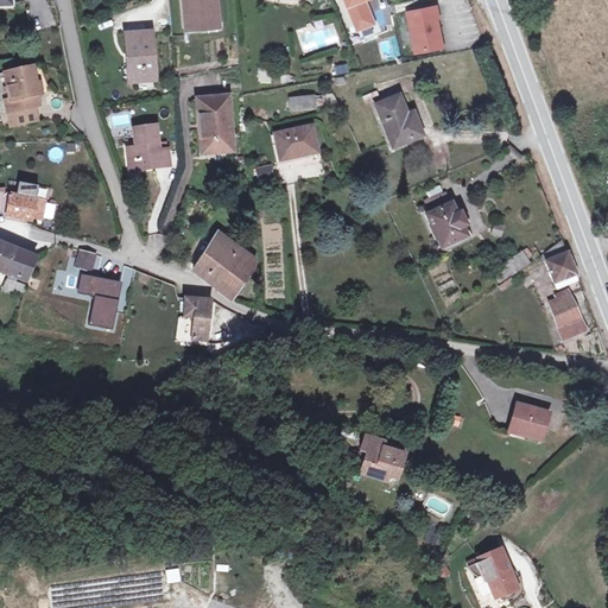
[(216,0),(184,0),(189,30),(220,26),(216,0)]
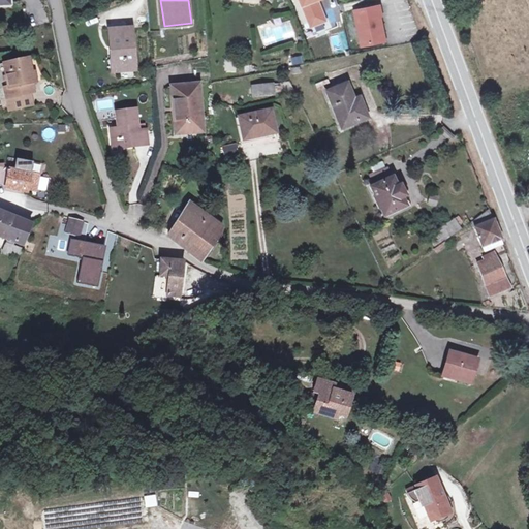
[(301,0),(313,30),(328,24),(321,7),(320,8),(318,4),(319,3),(328,0),(301,0)]
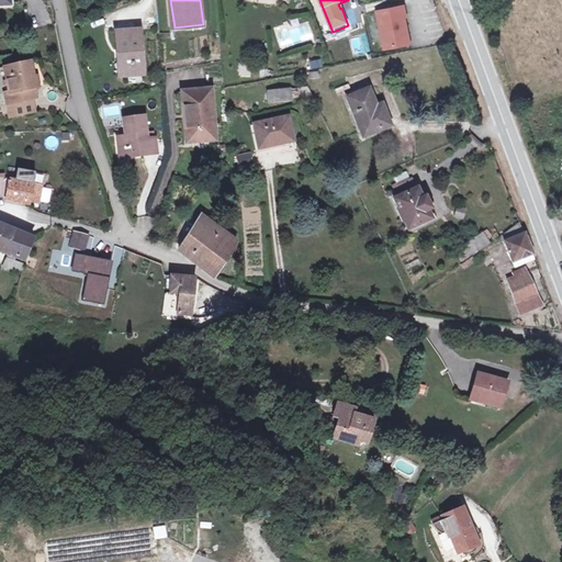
[(403,7),(377,11),(384,48),(409,44),(407,34),(406,34),(405,31),(406,31),(404,17),(405,17),(403,7)]
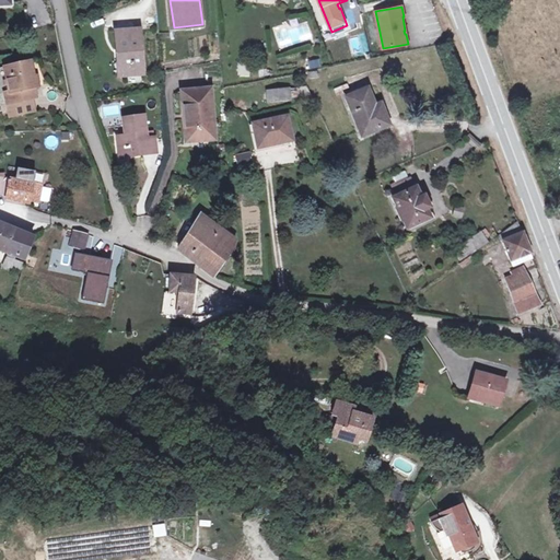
[(140,31),(115,33),(117,56),(124,55),(126,77),(144,74),(140,31)]
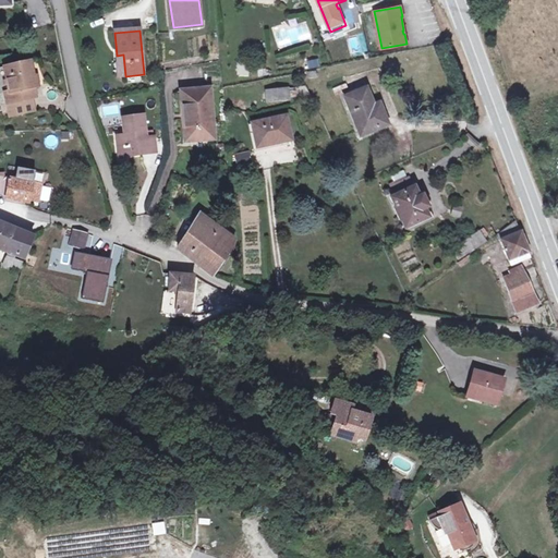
[(27,61),(4,69),(10,92),(5,93),(8,104),(31,98),(36,97),(34,87),(37,86),(35,76),(32,77),(27,61)]
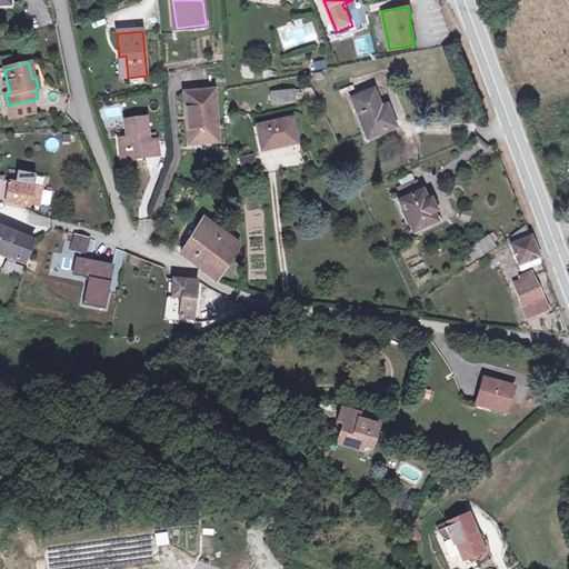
[(217,90),(187,92),(190,142),(220,141),(217,90)]
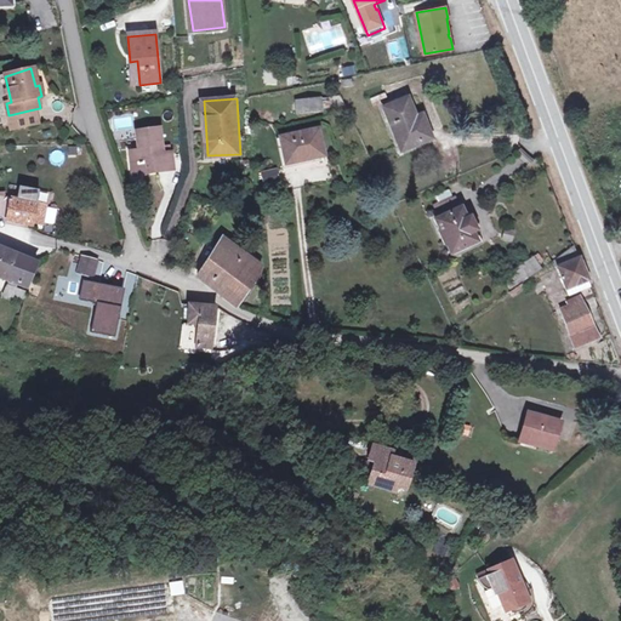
[(319,98),(297,102),(298,112),(320,109),(319,98)]
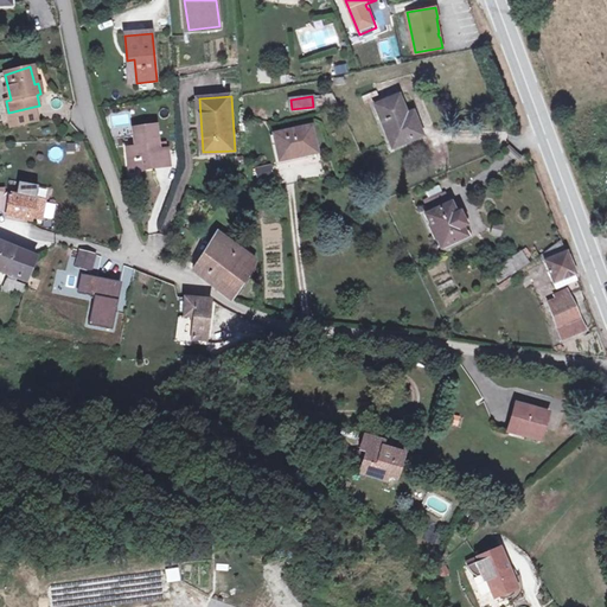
[(398,96),(376,106),(390,142),(408,135),(410,140),(421,136),(413,114),(407,116),(398,96)]
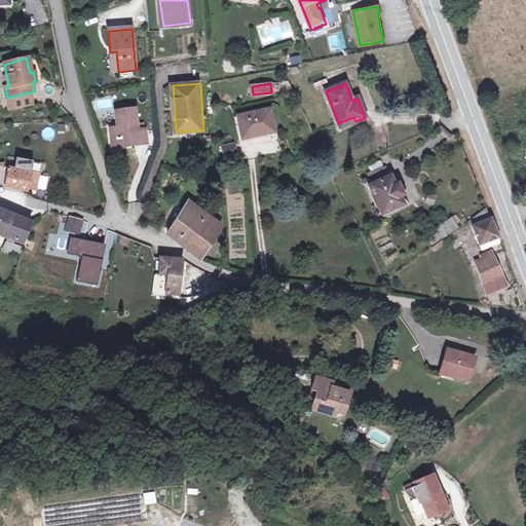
[(29,92),(7,98),(10,110),(32,105),(29,92)]
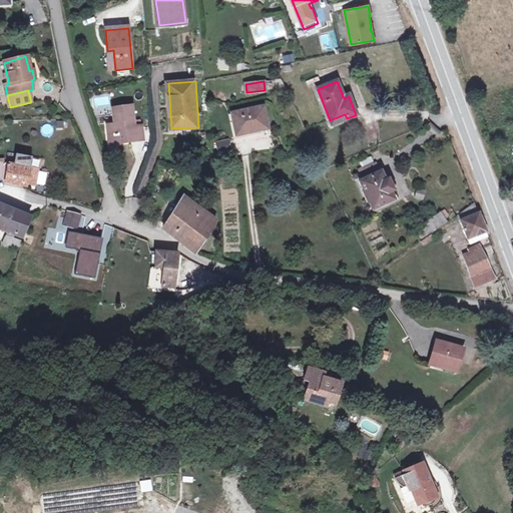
[(114,124),(107,125),(108,137),(116,136),(117,143),(126,142),(126,140),(130,140),(130,141),(143,139),(142,126),(134,127),(131,106),(112,109),(114,124)]
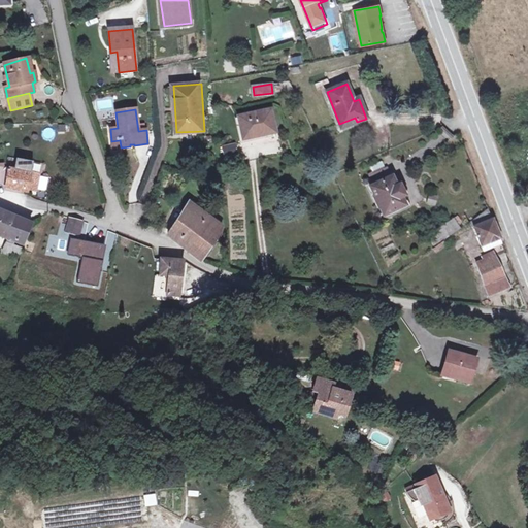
[(271,110),(239,119),(244,140),(276,133),(271,110)]
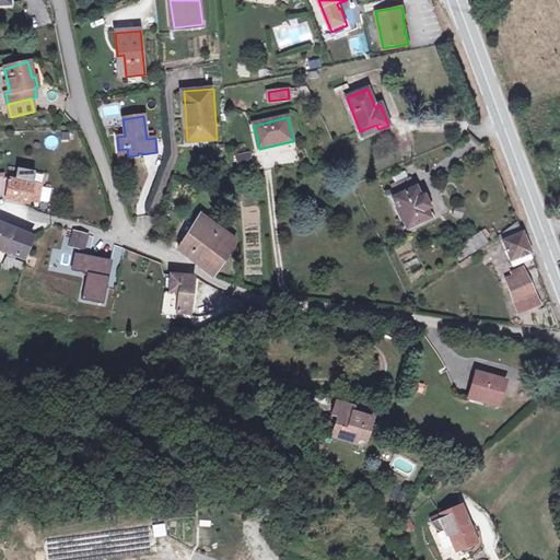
[(376,125),(360,131),(362,137),(378,129),(376,125)]
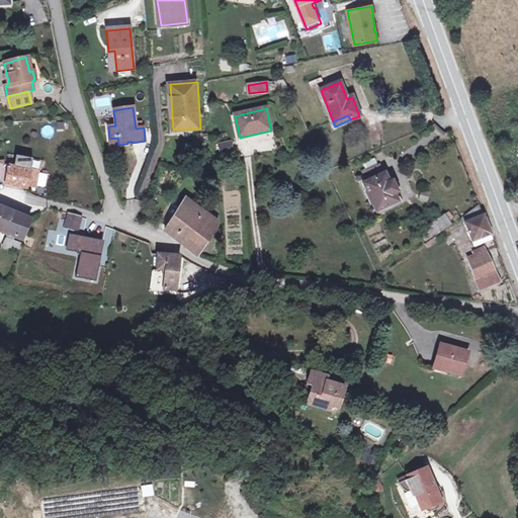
[(220,154),(233,151),(231,141),(217,143),(220,154)]
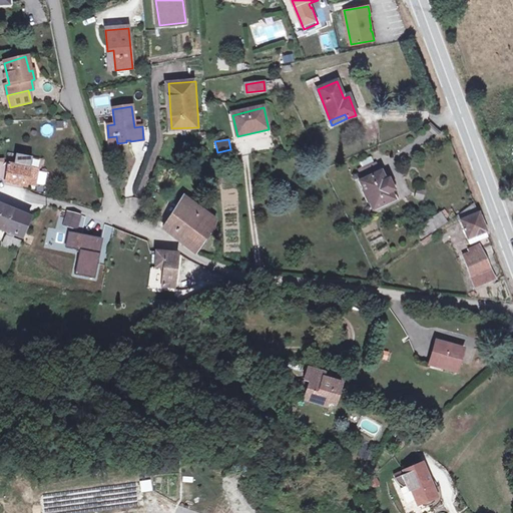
[(39,169),(31,168),(33,156),(17,153),(14,164),(0,162),(0,161),(0,177),(4,178),(35,184),(39,169)]
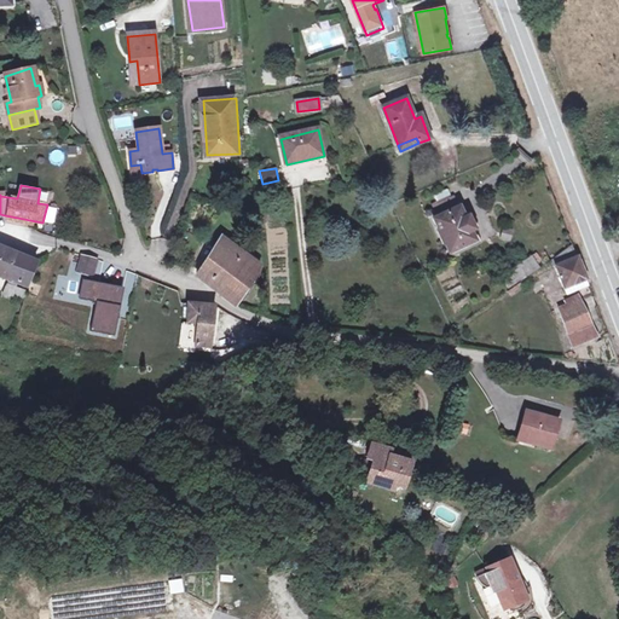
[(460,207),(434,219),(439,230),(437,231),(444,243),(445,243),(450,253),(475,241),(470,231),(474,230),(468,218),(464,219),(460,207)]
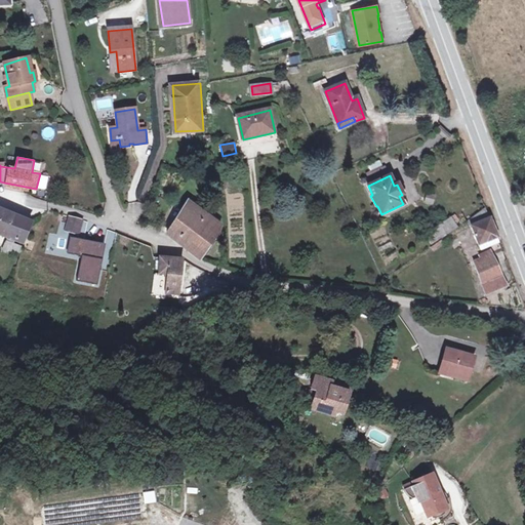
[(188,201),(185,207),(221,234),(220,225),(188,201)]
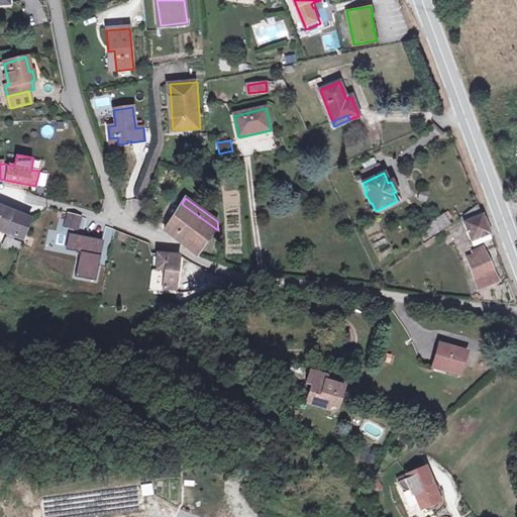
[(182,204),(165,230),(182,244),(196,255),(208,236),(212,238),(218,230),(182,204)]
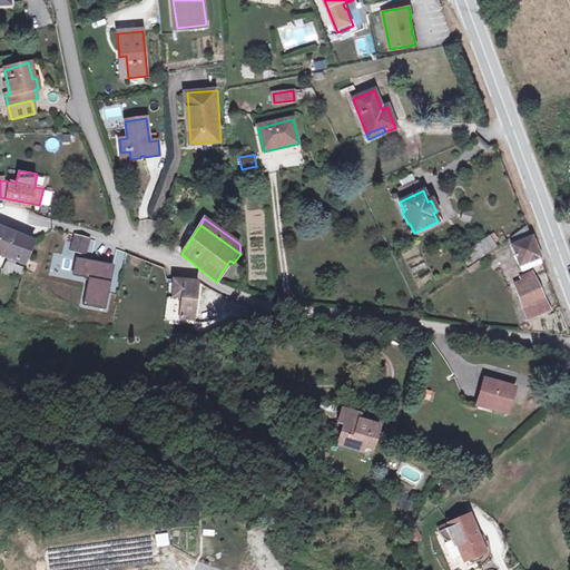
[(511,246),(531,237),(528,226),(509,238),(511,246)]
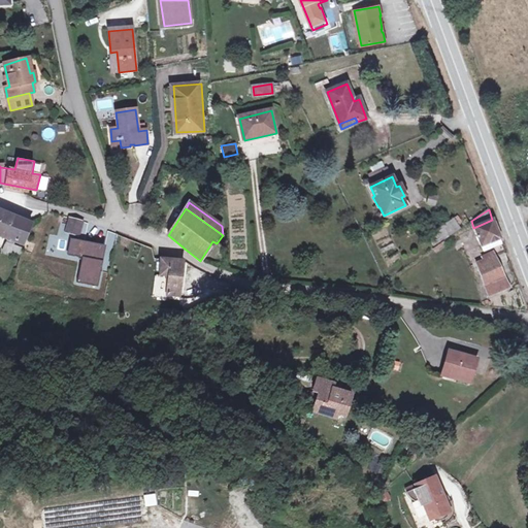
[(0,235),(6,237),(14,218),(0,210),(0,235)]
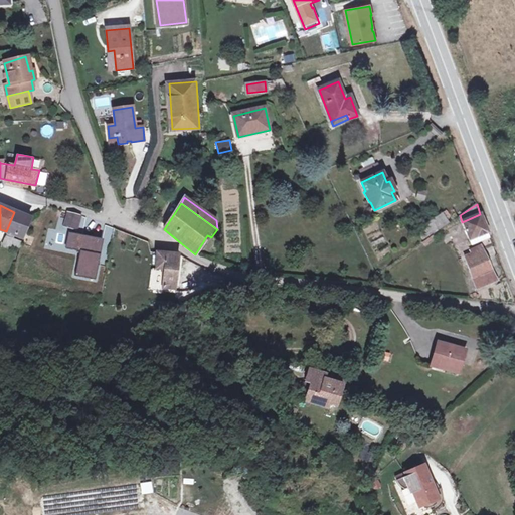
[(14,212),(6,231),(7,232),(15,235),(23,238),(31,219),(14,212)]
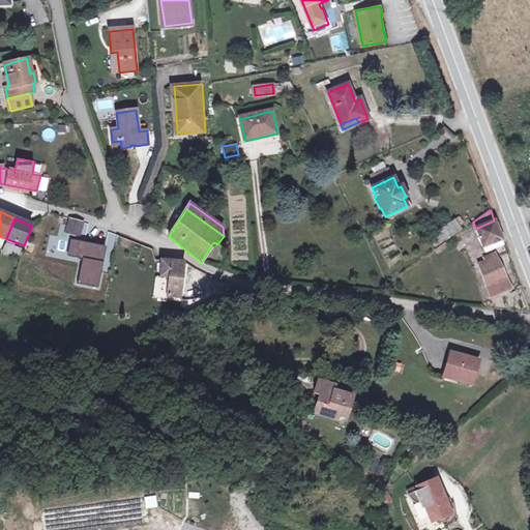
[(69,219),(66,233),(80,236),(83,224),(69,219)]
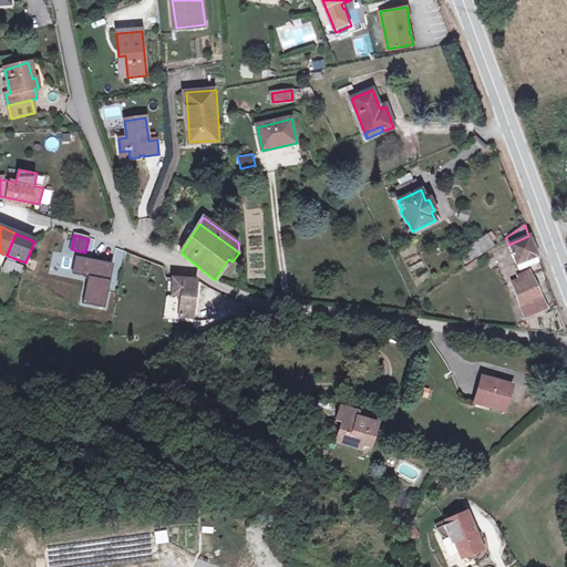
[(494,246),(486,235),(459,255),(466,266),(494,246)]
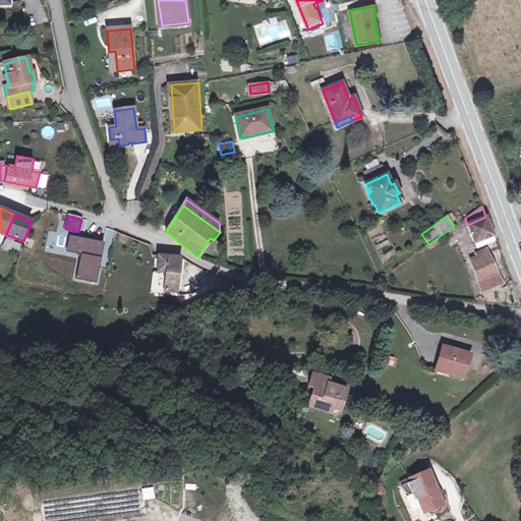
[(485,217),(467,225),(475,243),(493,236),(494,235),(486,218),(485,217)]
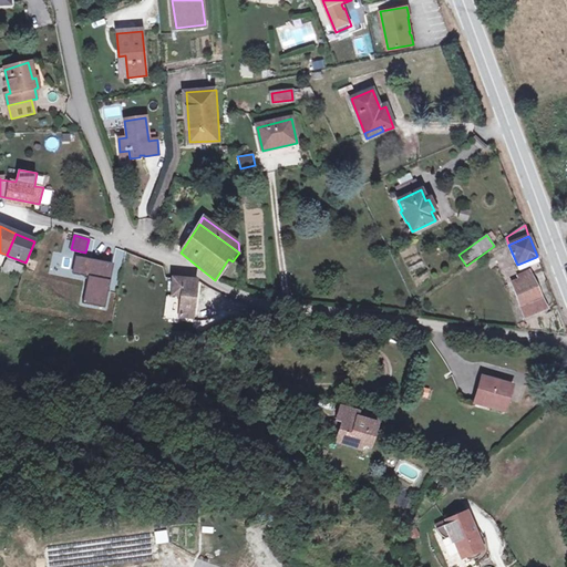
[(114,263),(75,255),(72,272),(88,276),(82,302),(105,307),(114,263)]
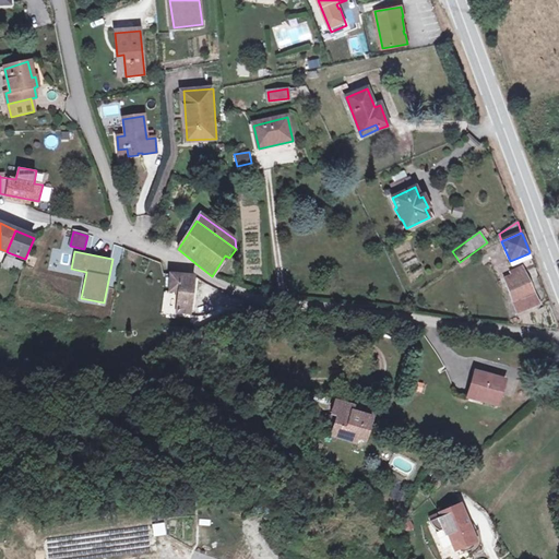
[(8,252),(3,265),(19,271),(22,262),(14,260),(16,256),(8,252)]
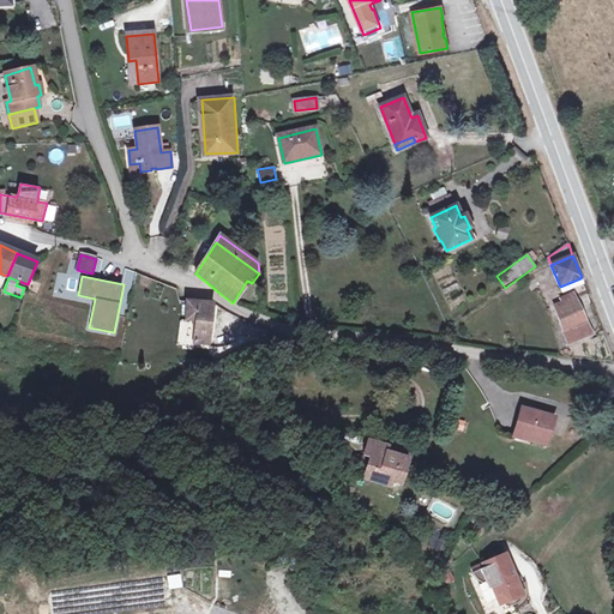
[(583,283),(581,278),(560,287),(563,292),(583,283)]
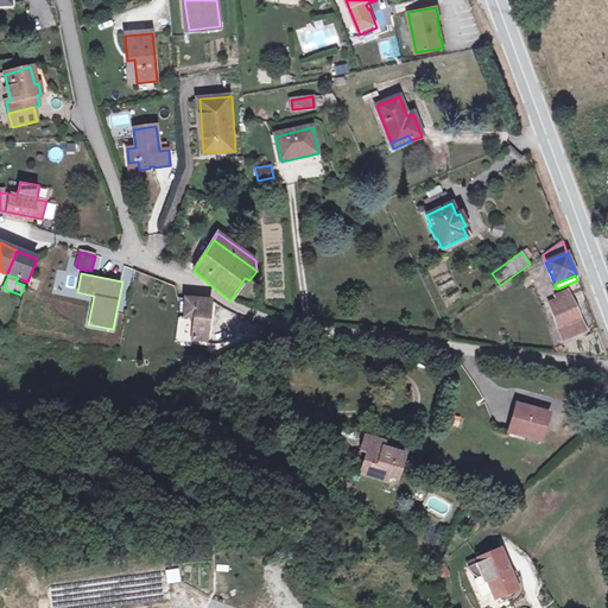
[(513,282),(511,278),(499,287),(501,290),(513,282)]
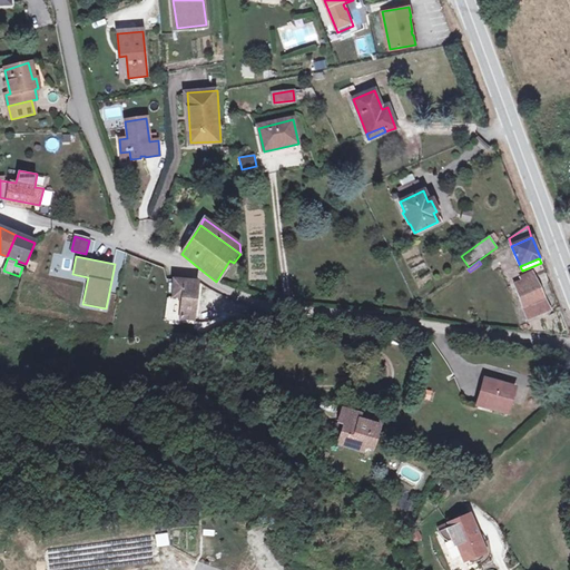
[(533,276),(514,285),(528,321),(550,312),(533,276)]
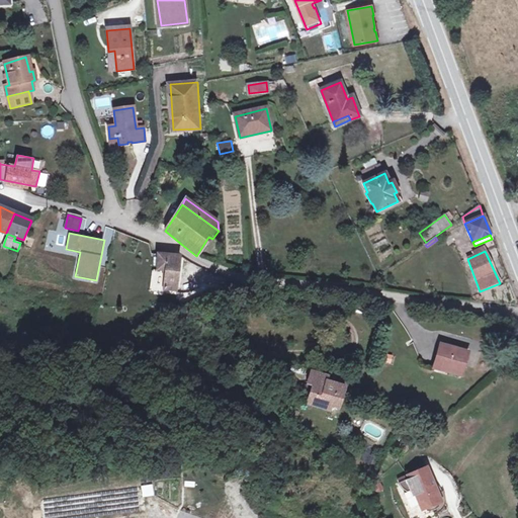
[(180,255),(157,254),(156,270),(165,270),(163,289),(176,291),(180,255)]
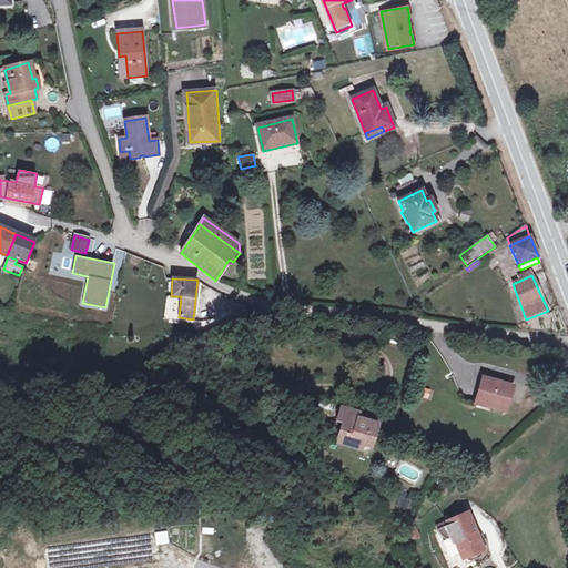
[(482,377),(475,403),(506,412),(513,386),(482,377)]
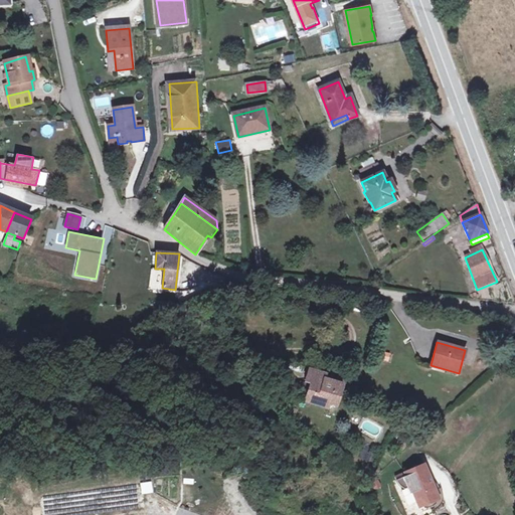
[(312,386),(308,402),(327,408),(330,399),(338,401),(343,385),(324,380),(326,375),(309,370),(305,380),(310,382),(309,386),(312,386)]
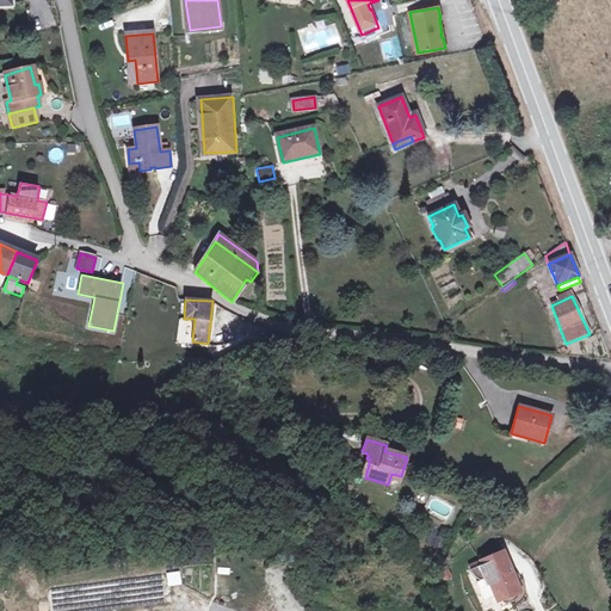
[(397,488),(401,476),(392,474),(388,485),(397,488)]
